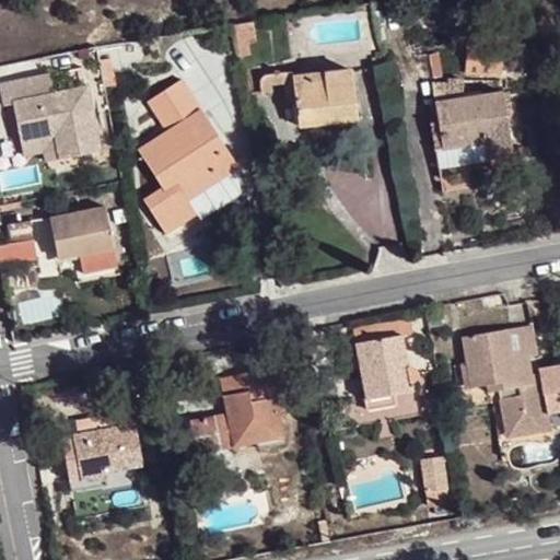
[(467,71),(501,73),(501,37),(470,36),(467,71)]
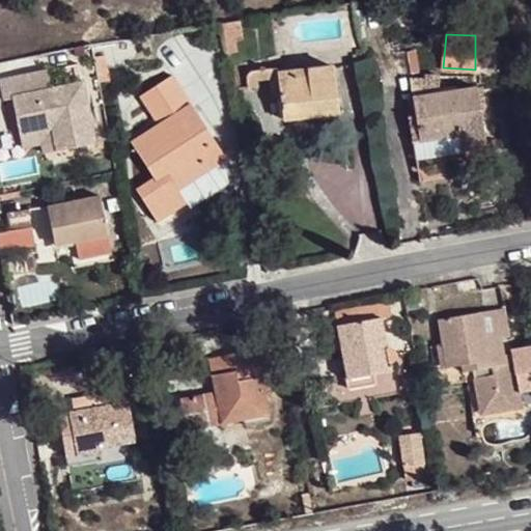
[(333,66),(278,73),(284,119),(339,112),(333,66)]
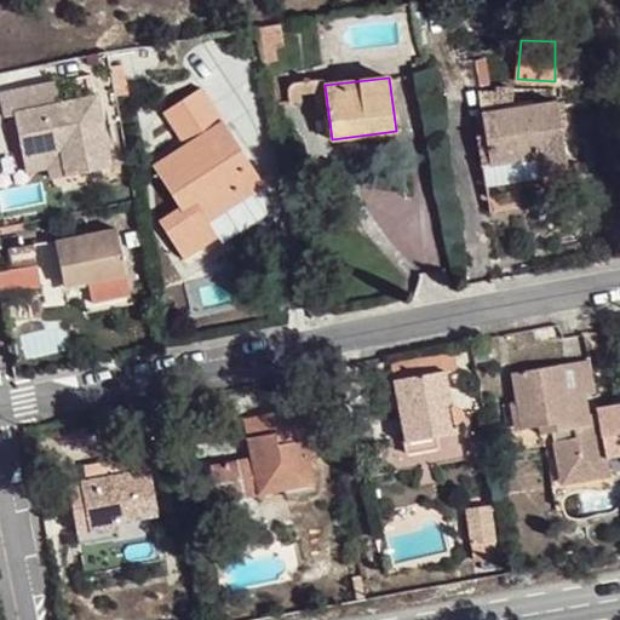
[(92,80),(57,86),(61,109),(96,103),(92,80)]
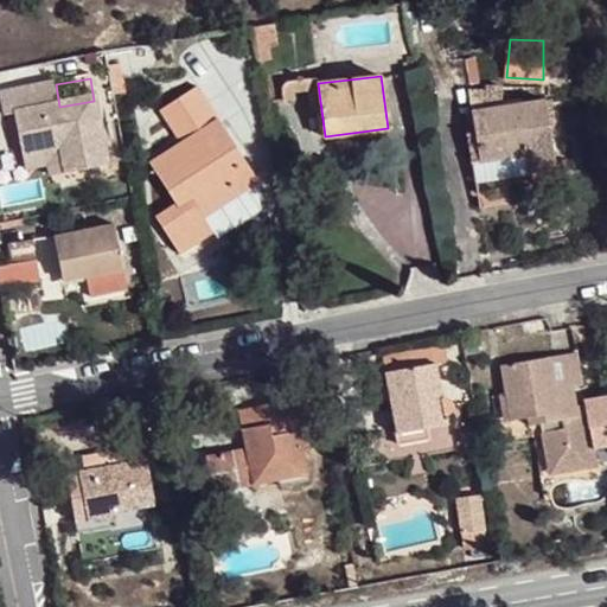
[(466,87),(472,128),(475,157),(500,155),(503,174),(553,167),(542,97),(502,103),(500,81),(481,78),(479,84),(466,87)]
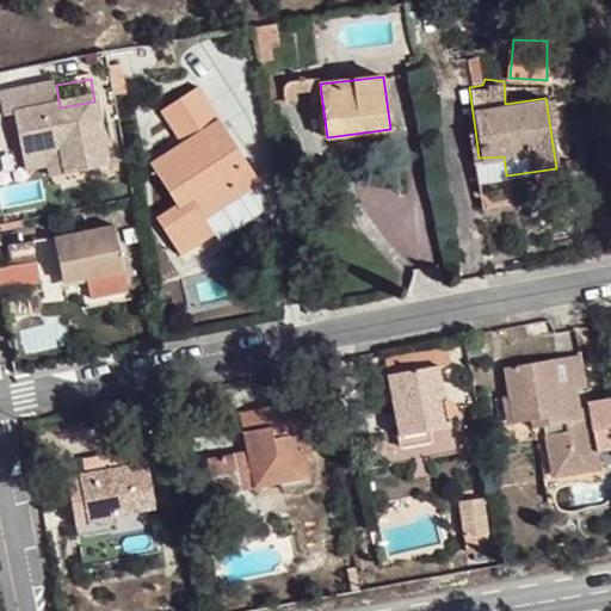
[(327,137),(320,84),(320,80),(306,82),(312,139),(327,137)]
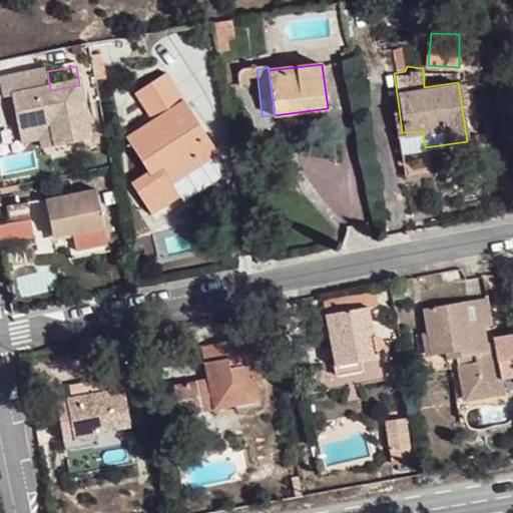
[(47,71),(0,79),(4,99),(13,99),(19,132),(51,126),(56,148),(90,142),(79,85),(50,90),(47,71)]
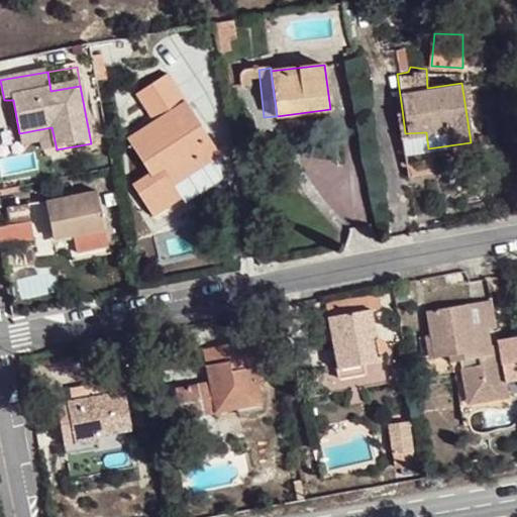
[(200,160),(216,148),(167,72),(135,92),(154,120),(127,138),(149,173),(132,184),(152,216),(181,197),(173,185),(203,165),(200,160)]
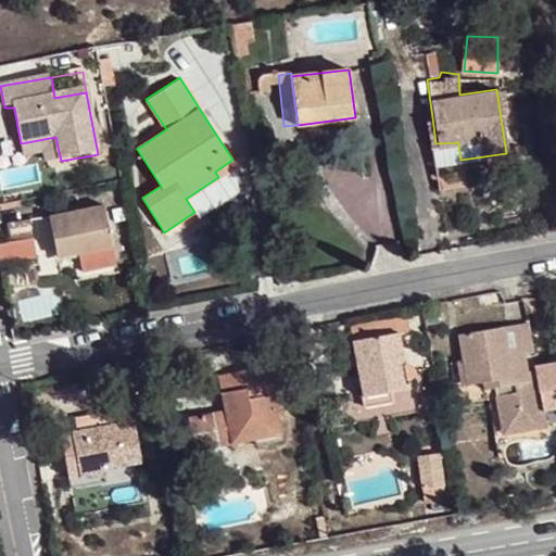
[(436,143),(432,117),(422,118),(429,164),(460,160),(458,142),(436,143)]
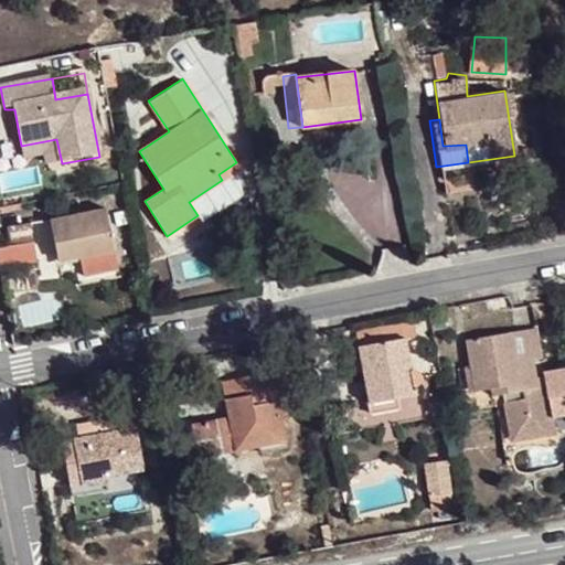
[(56,139),(21,146),(23,159),(45,155),(48,166),(62,163),(56,139)]
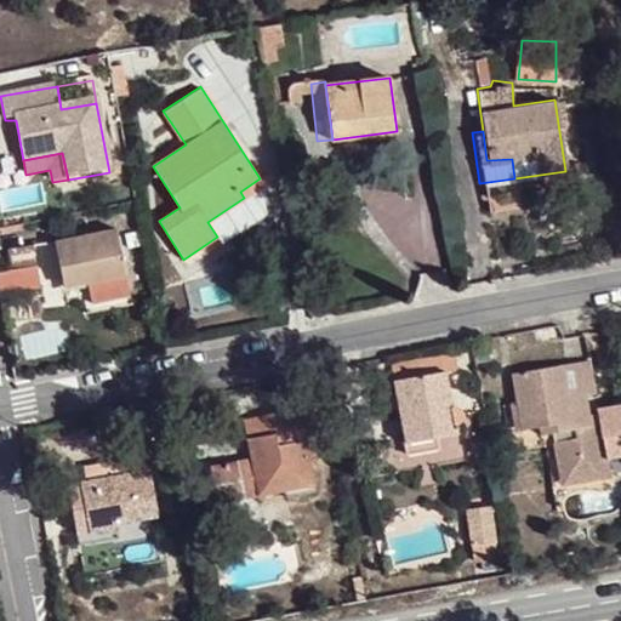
[(260,178),(240,192),(244,198),(265,186),(260,178)]
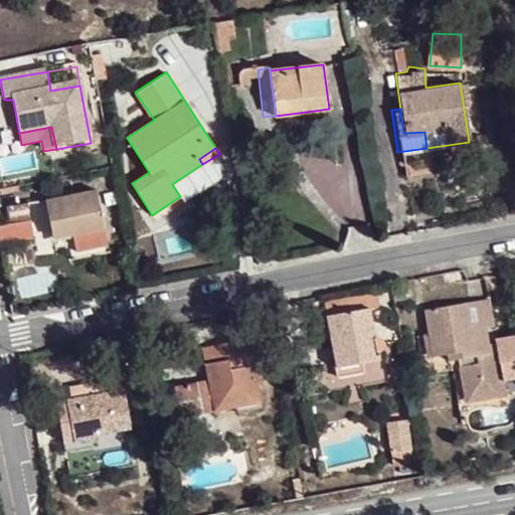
[(97,190),(53,198),(55,209),(48,210),(52,232),(67,229),(69,234),(72,234),(75,249),(107,243),(97,190)]
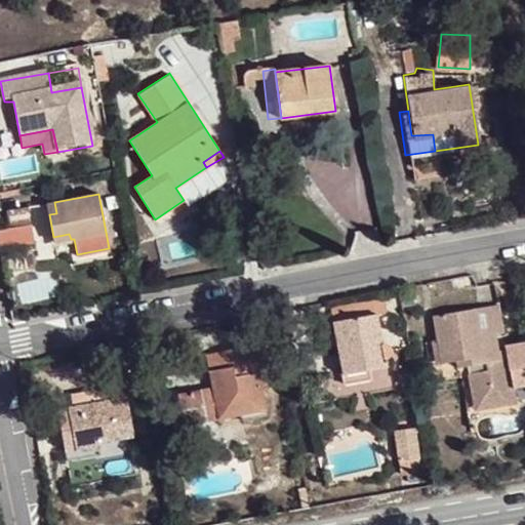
[(47,204),(49,214),(56,213),(54,202),(47,204)]
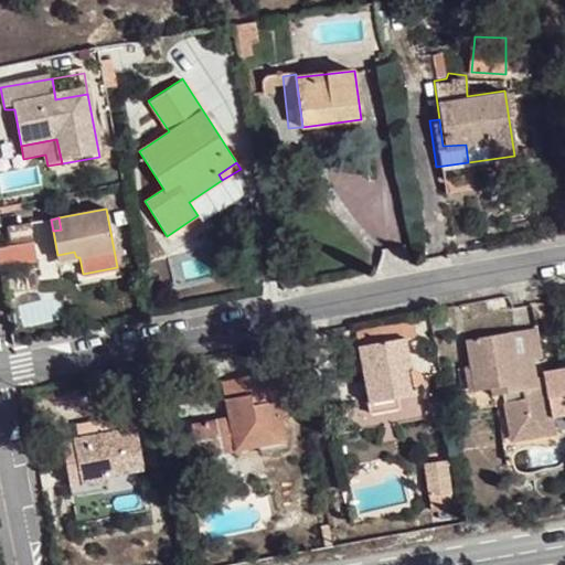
[(13,246),(33,243),(30,222),(10,226),(13,246)]
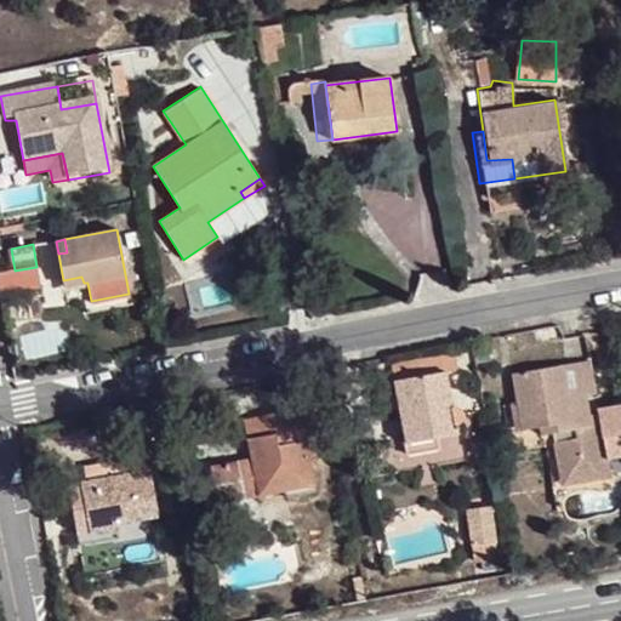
[(39,280),(36,267),(15,271),(18,285),(39,280)]
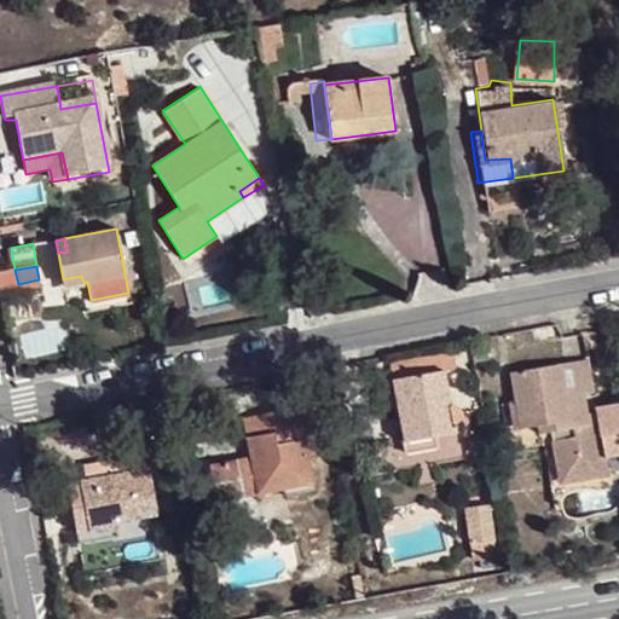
[(81,276),(63,279),(64,287),(84,282),(81,276)]
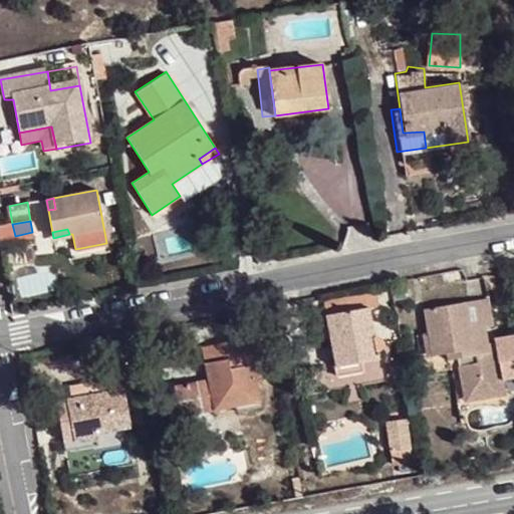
[(374,294),(324,303),(335,366),(359,361),(377,357),(376,351),(378,347),(380,344),(380,341),(376,336),(373,335),(368,307),(377,306),(374,294)]
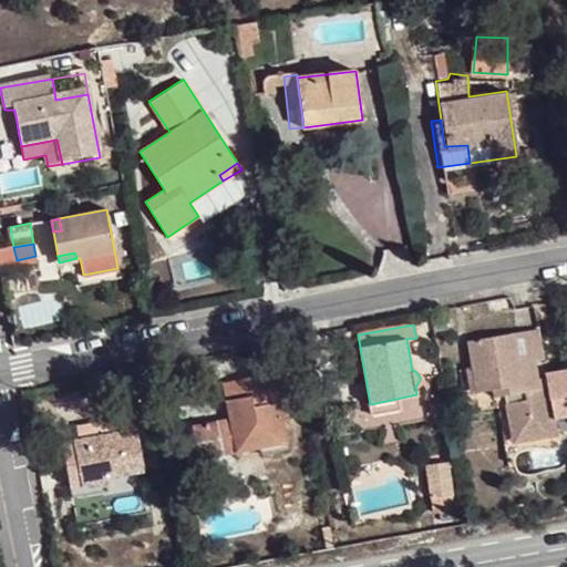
[(540,329),(516,333),(522,361),(535,359),(546,357),(540,329)]
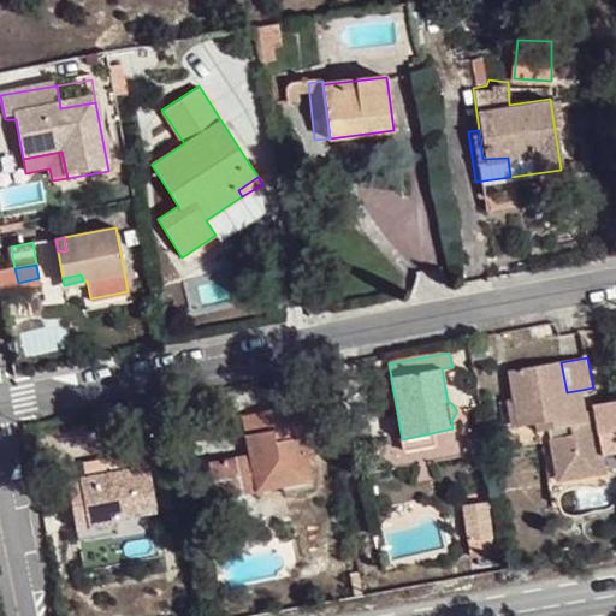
[(561,362),(510,372),(516,403),(520,425),(533,422),(546,420),(550,430),(557,474),(587,468),(597,457),(596,448),(605,445),(602,419),(587,421),(585,409),(581,390),(567,392),(561,362)]
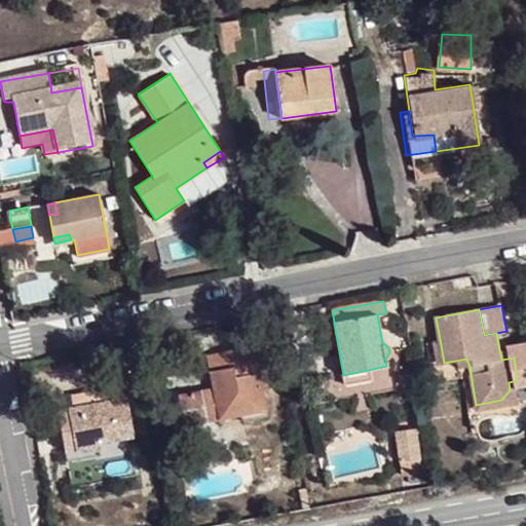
[(240,405),(264,401),(258,372),(263,371),(258,343),(205,354),(212,389),(178,396),(184,425),(241,414),(240,405)]
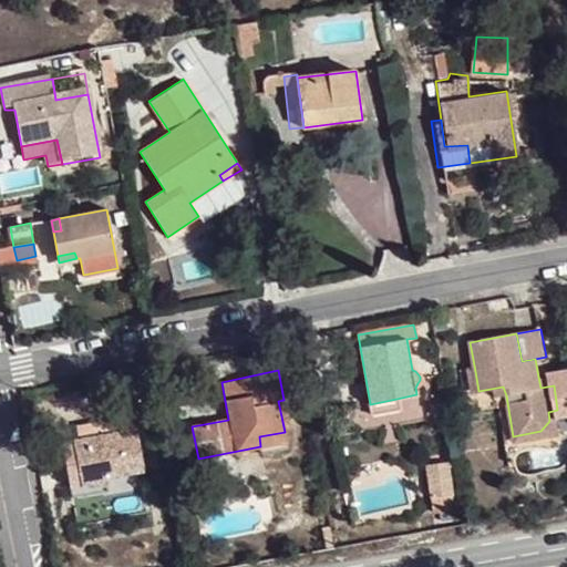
[(478,391),(475,371),(463,374),(468,413),(498,408),(496,398),(492,399),(491,389),(478,391)]
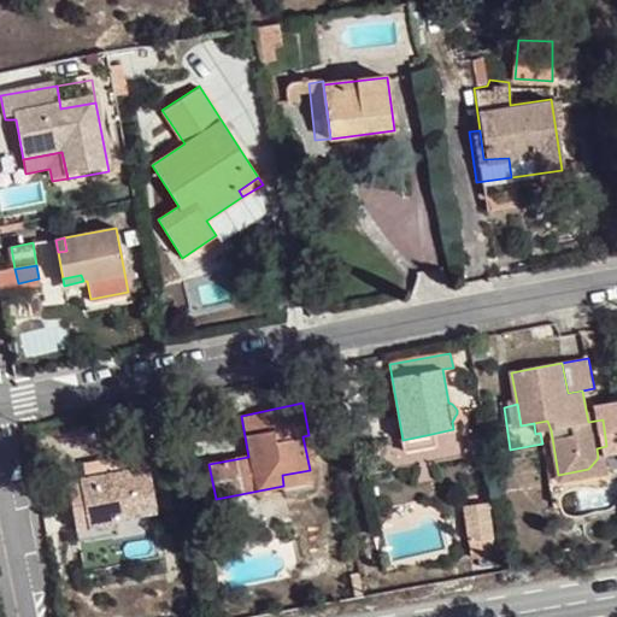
[(600,407),(586,410),(588,422),(603,419),(600,407)]
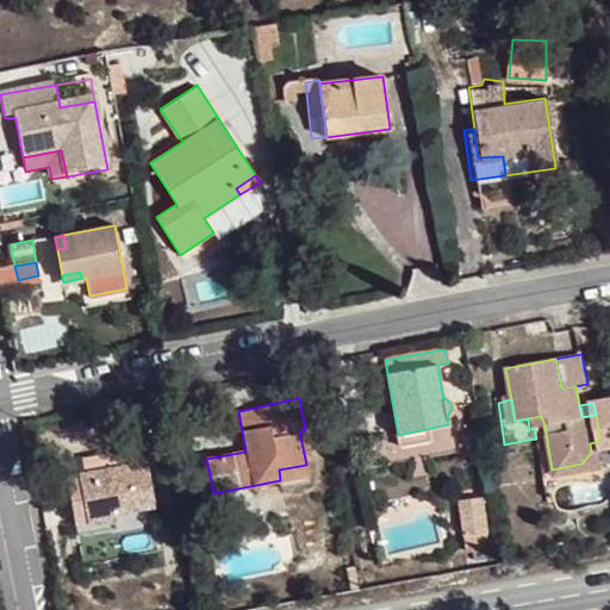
[(541,416),(528,418),(529,429),(534,428),(545,425),(541,416)]
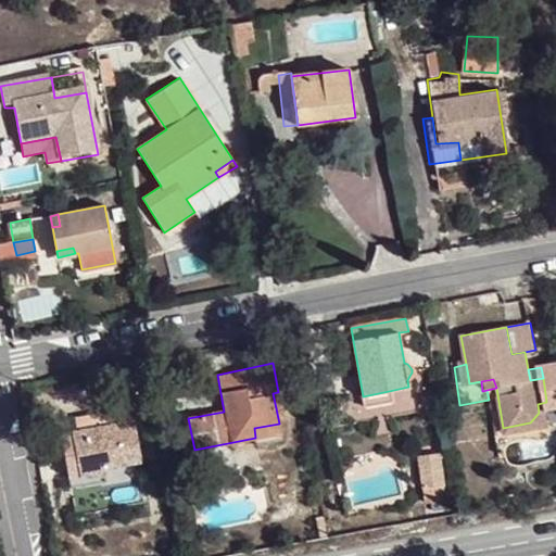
[(389,391),(363,396),(365,407),(391,403),(389,391)]
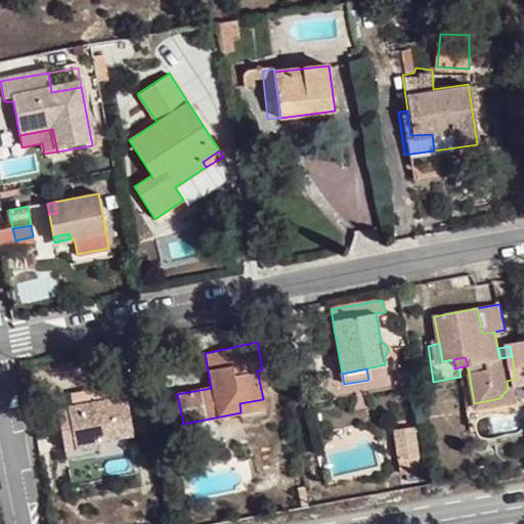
[(49,410),(53,431),(62,430),(68,457),(86,454),(102,450),(100,439),(133,433),(126,395),(49,410)]
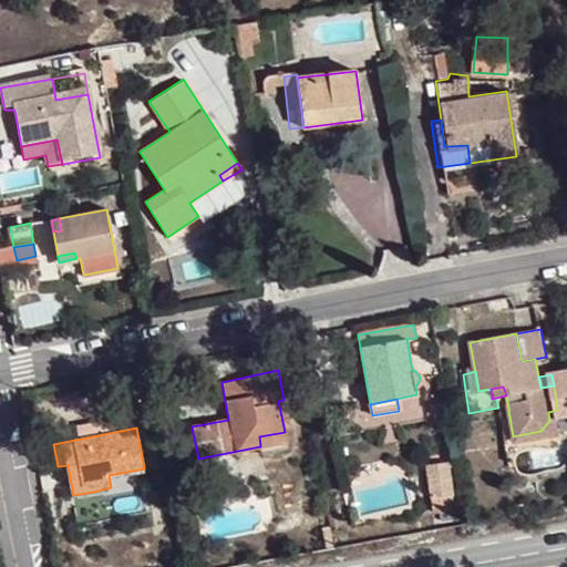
[(540,431),(513,436),(514,442),(562,434),(560,428),(540,431)]
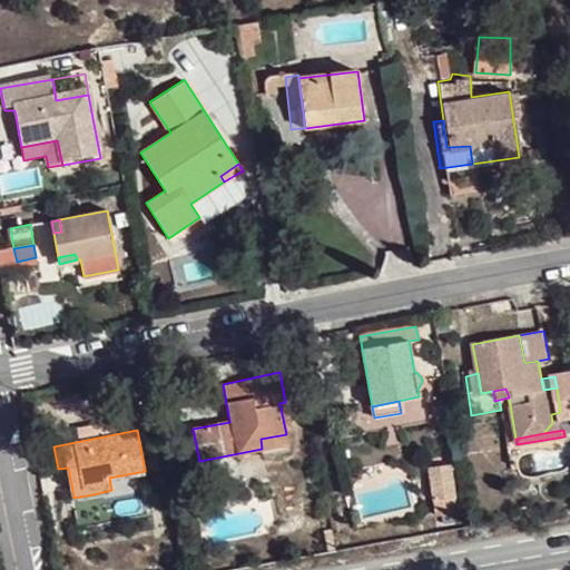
[(290,453),(286,434),(261,439),(262,449),(199,461),(200,470),(290,453)]
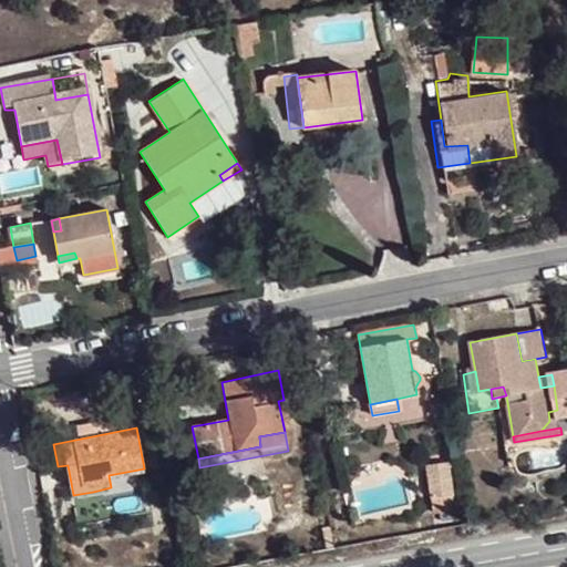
[(68,465),(58,466),(64,505),(95,500),(93,492),(73,495),(68,465)]
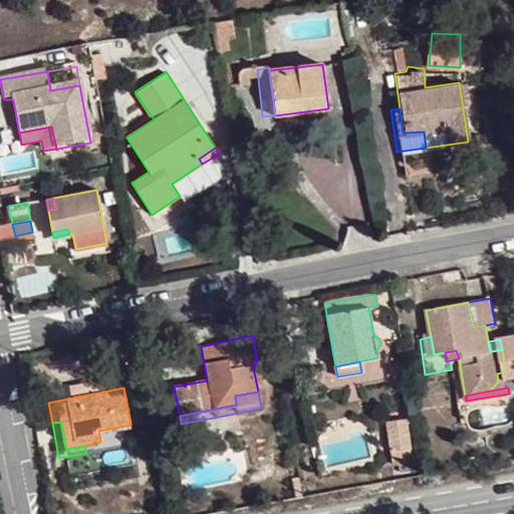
[(393,452),(409,449),(405,422),(387,425),(393,452)]
